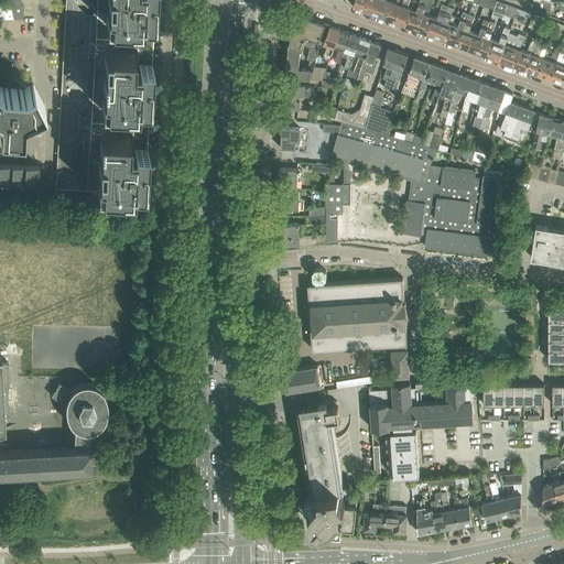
[(61,94),(55,188),(145,193),(147,162),(148,151),(148,147),(150,109),(150,99),(152,77),(152,67),(152,63),(154,25),(155,0),(65,0),(61,89),(61,94)]
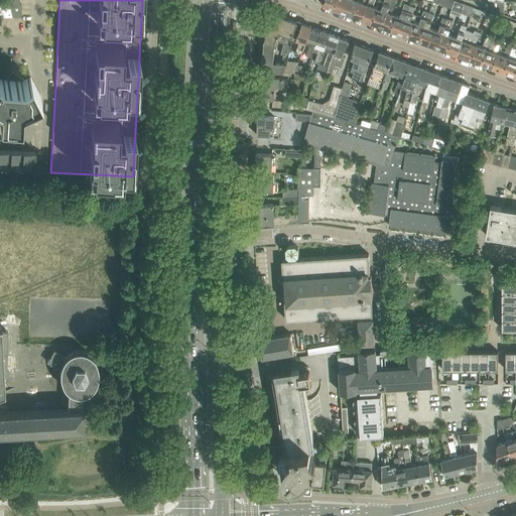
[(324,0),(323,5),(334,9),(336,0),(324,0)]
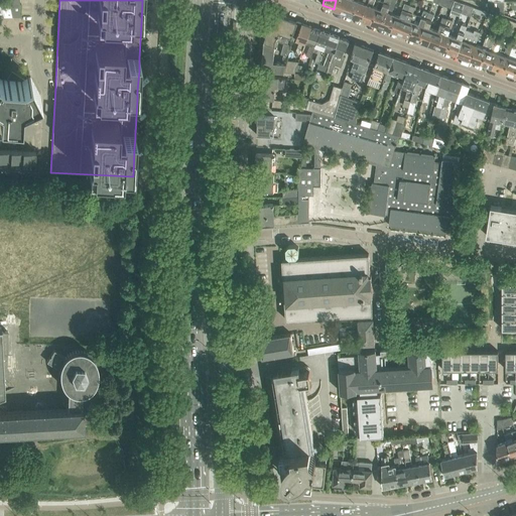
[(336,0),(334,9),(343,12),(347,0),(336,0)]
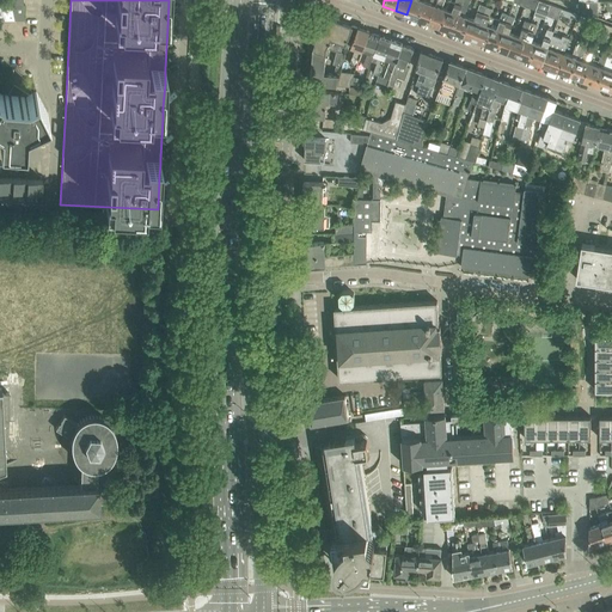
[(411,0),(407,14),(417,18),(424,0),(422,0),(411,0)]
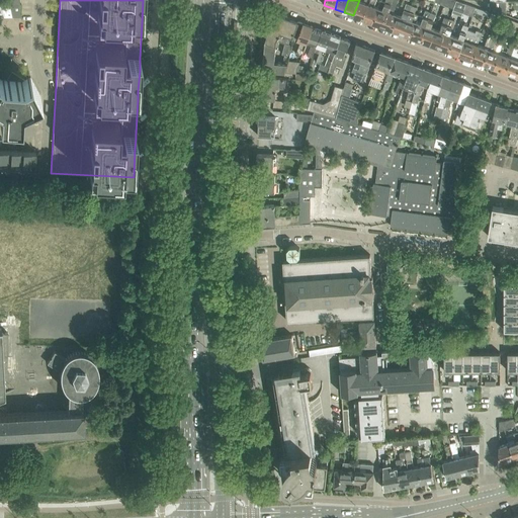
[(359,0),(353,15),(362,19),(369,0),(363,0),(363,2),(359,0)]
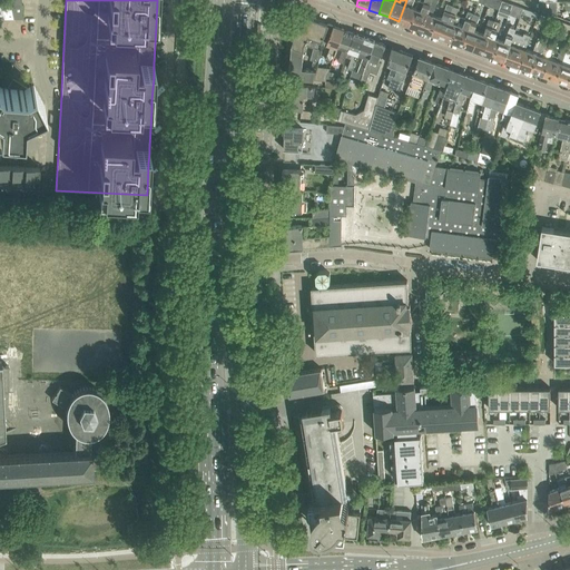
[(406,0),(399,21),(410,25),(416,8),(412,7),(414,0),(406,0)]
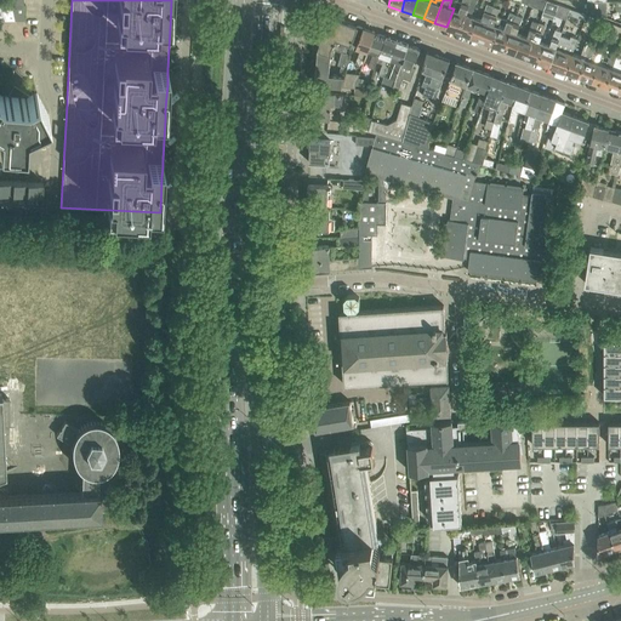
[(454,9),(446,27),(459,32),(469,0),(462,0),(462,3),(456,0),(454,9)]
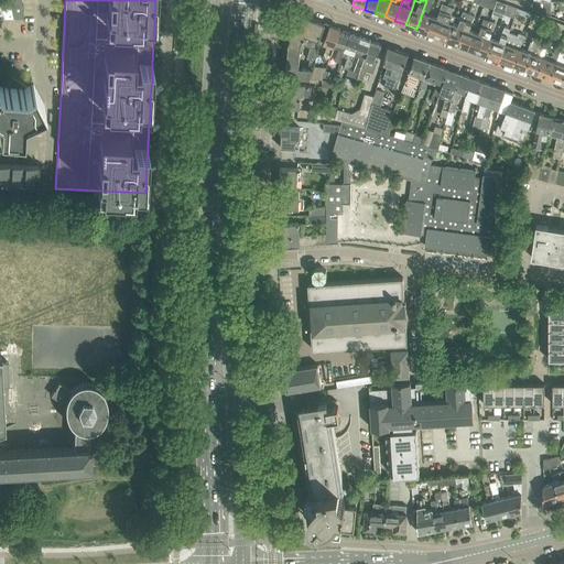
[(426,0),(416,29),(426,32),(433,17),(429,14),(433,0),(426,0)]
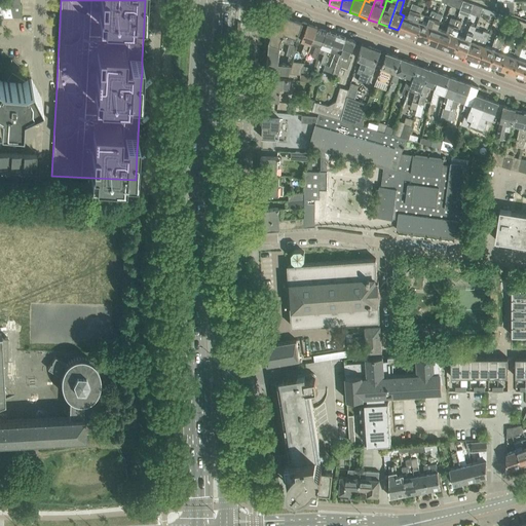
[(453,0),(451,5),(461,9),(464,0),(463,0),(453,0)]
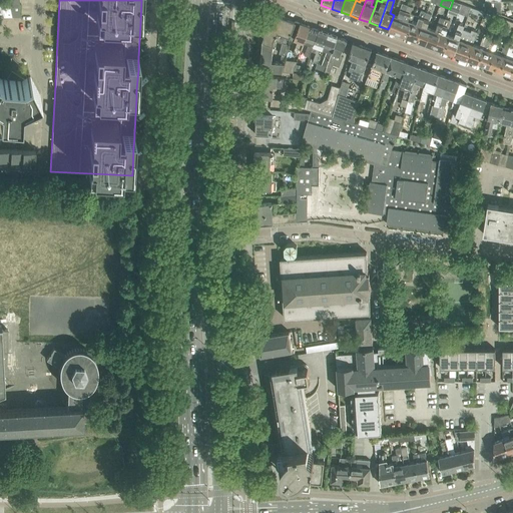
[(453,0),(450,9),(459,12),(460,8),(462,3),(453,0)]
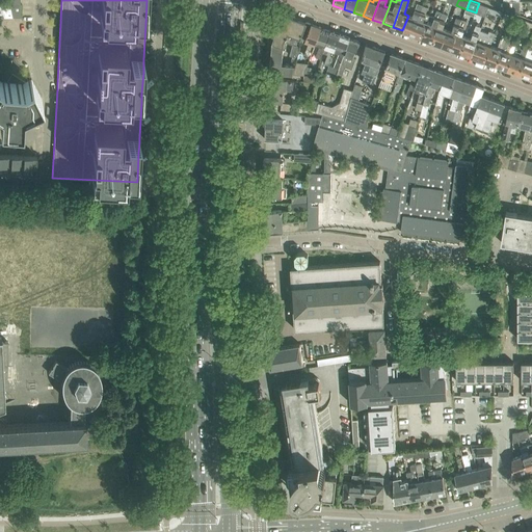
[(520,16),(520,0),(507,0),(503,0),(503,9),(520,16)]
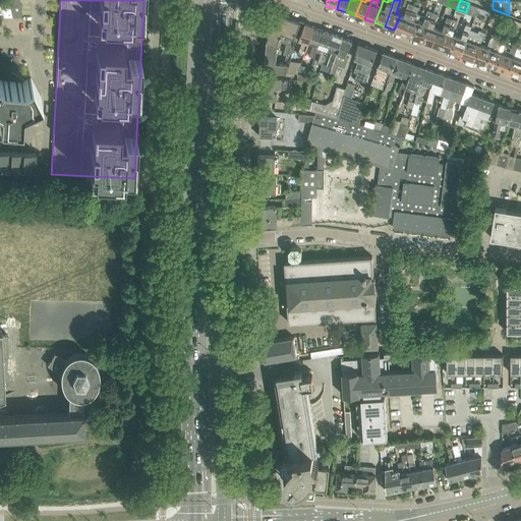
[(8,2),(0,4),(0,6),(4,16),(11,16),(8,4),(8,2)]
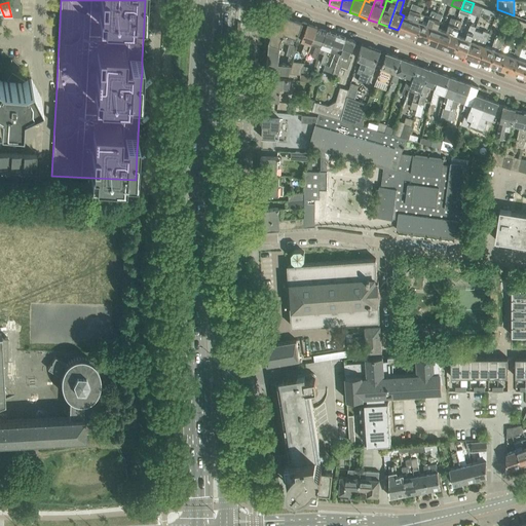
[(404,15),(398,30),(407,34),(418,5),(413,3),(408,16),(404,15)]
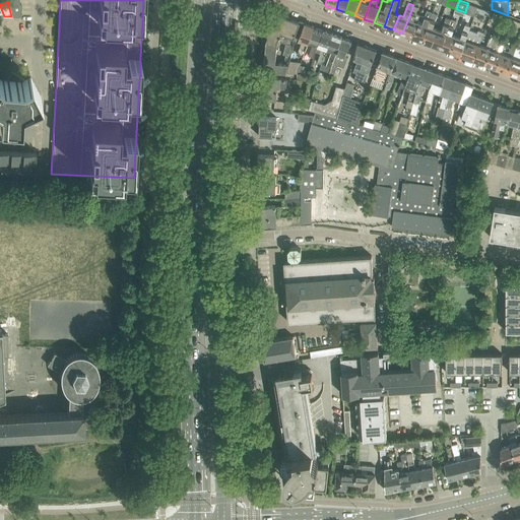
[(478,7),(468,3),(466,8),(476,12),(478,7)]
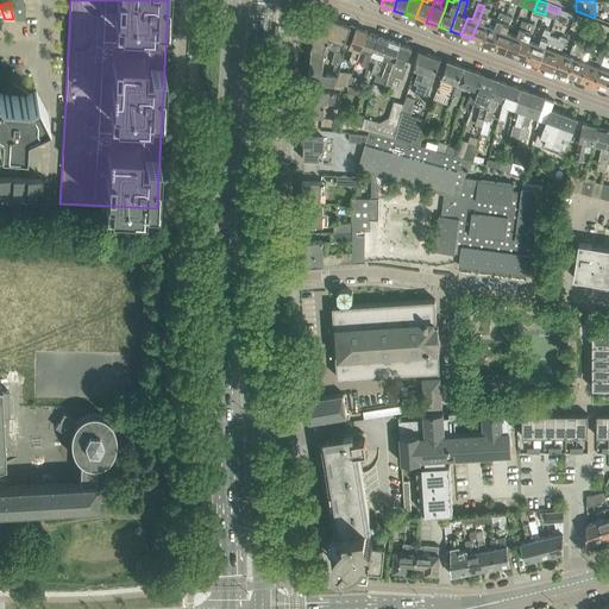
[(23,5),(10,5),(13,19),(23,19),(23,5)]
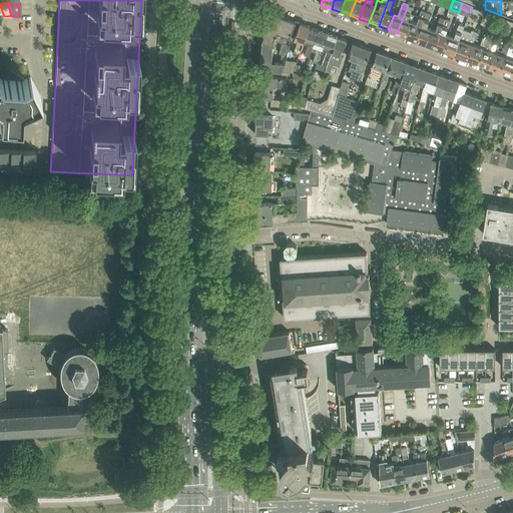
[(407,36),(415,15),(411,13),(413,7),(408,5),(397,33),(407,36)]
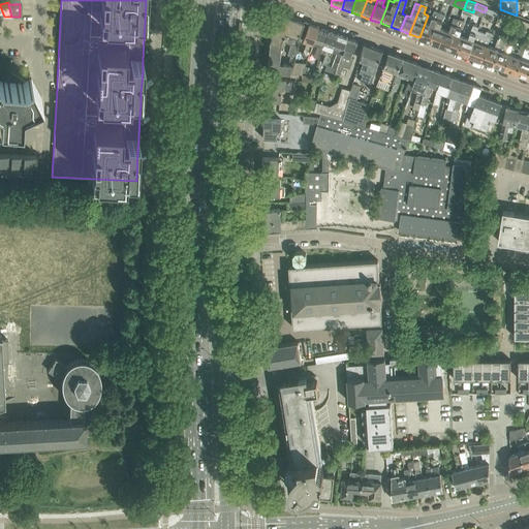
[(500,12),(487,7),(485,12),(498,17),(499,16),(500,12)]
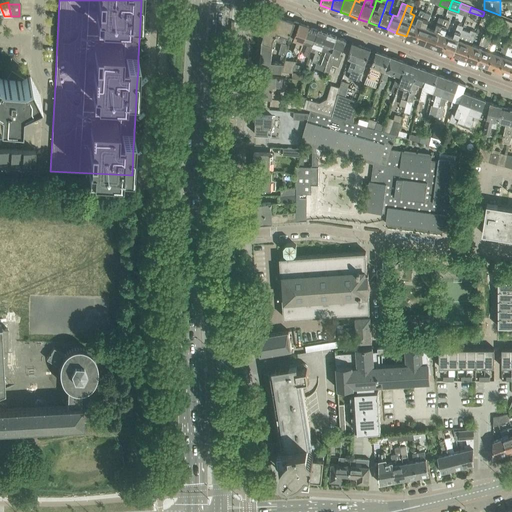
[(412,21),(406,36),(415,40),(425,12),(420,10),(420,12),(418,16),(414,15),(412,21)]
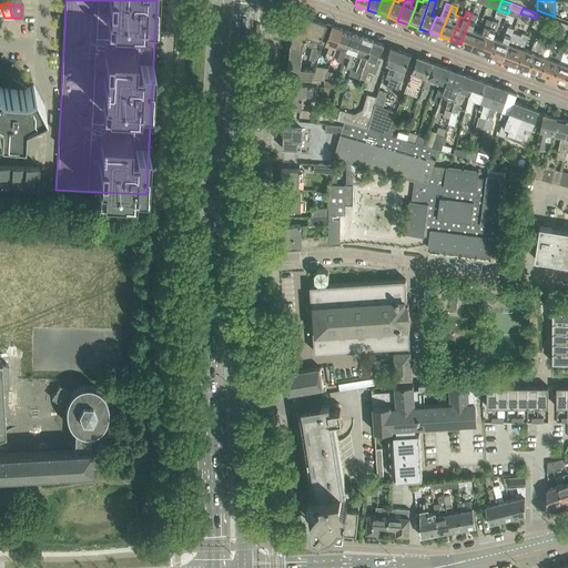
[(478,32),(478,31),(474,29),(478,16),(472,13),(460,44),(472,48),(478,32)]
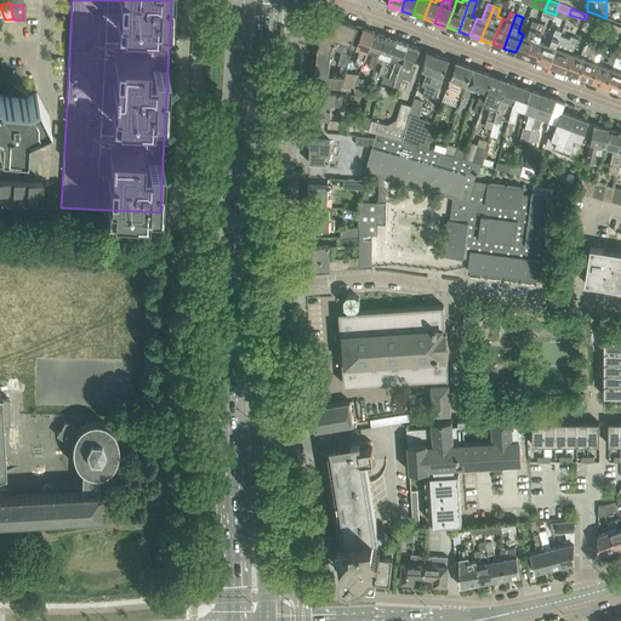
[(342,86),(345,75),(339,75),(329,74),(331,47),(342,51),(339,64),(341,66),(347,67),(351,53),(351,50),(349,49),(358,26),(355,24),(335,17),(330,16),(329,21),(318,50),(314,84),(342,86)]
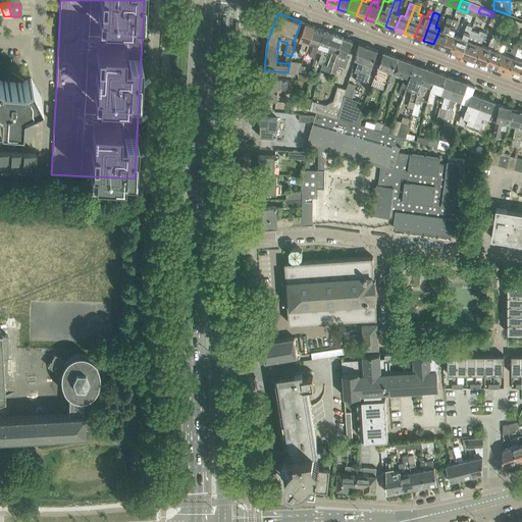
[(439,30),(433,44),(444,48),(454,19),(449,17),(444,31),(439,30)]
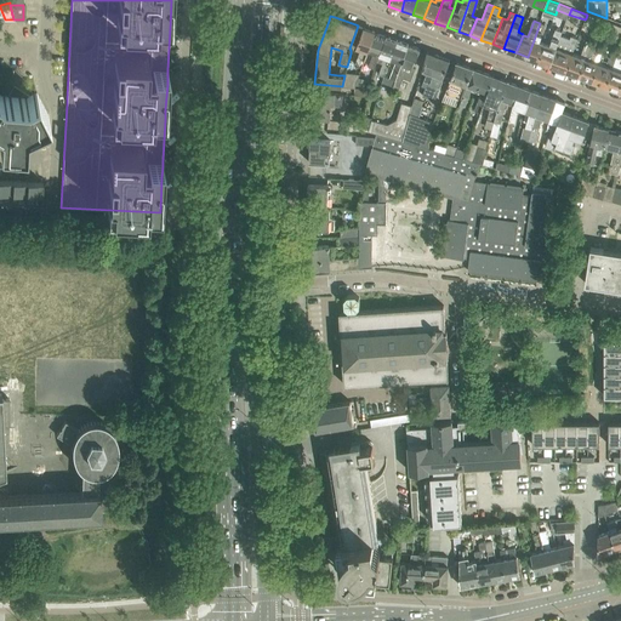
[(540,23),(528,57),(539,61),(545,43),(540,41),(546,26),(540,23)]
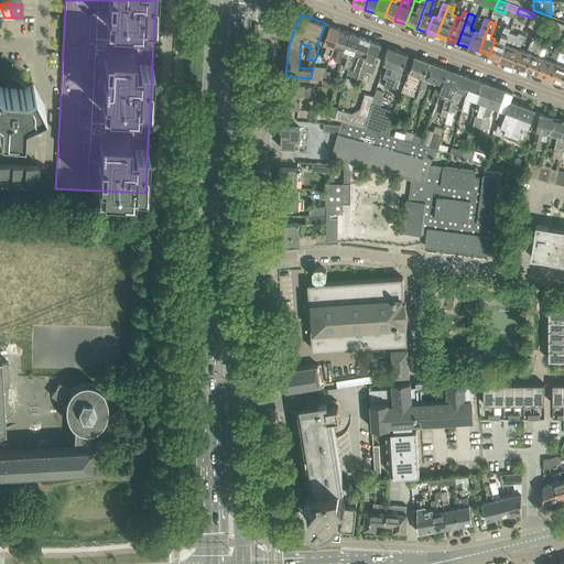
[(544,21),(541,31),(544,32),(546,30),(548,28),(554,30),(556,25),(544,21)]
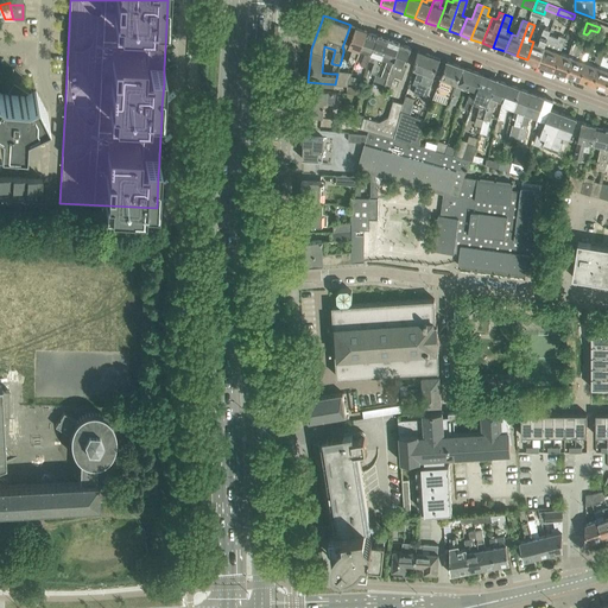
[(353,46),(347,63),(354,65),(360,49),(367,31),(359,27),(356,27),(349,45),(353,46)]
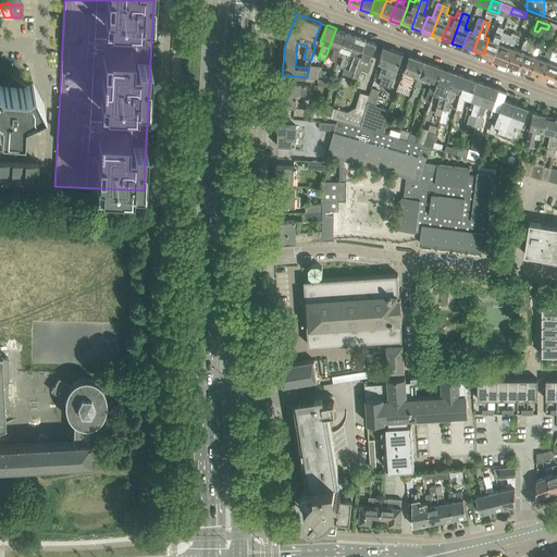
[(493,59),(502,38),(500,38),(505,28),(498,26),(494,39),(490,38),(489,38),(483,54),(493,59)]
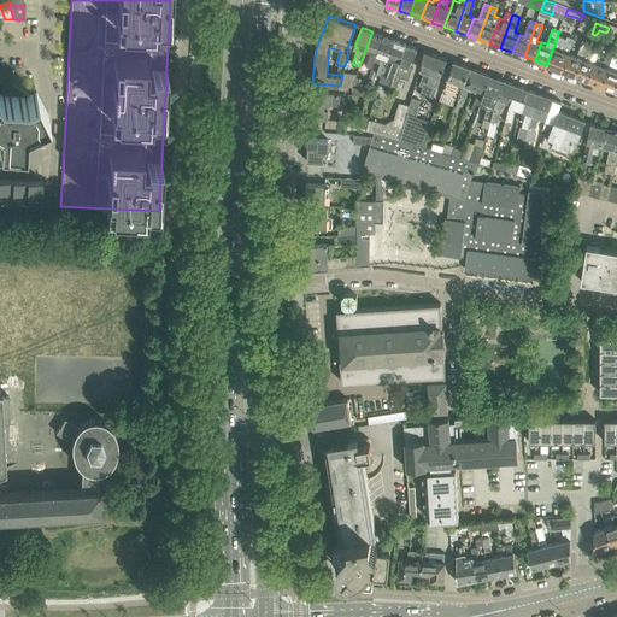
[(371,52),(365,65),(372,68),(375,60),(383,36),(372,31),(365,50),(371,52)]
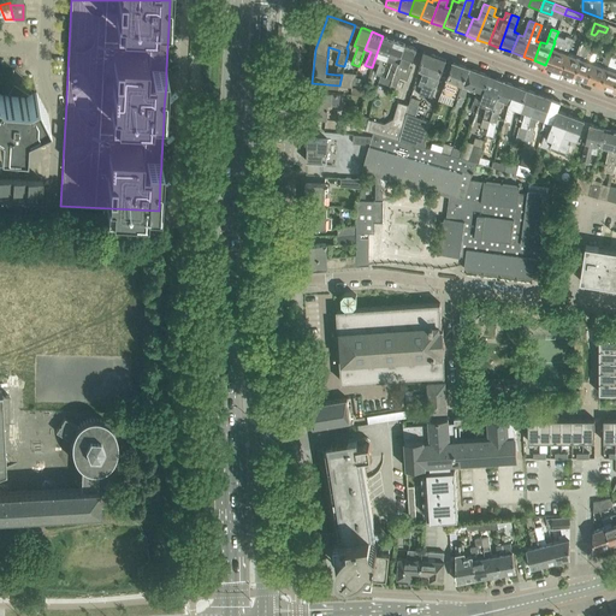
[(555,42),(545,65),(562,71),(569,53),(574,39),(567,36),(566,39),(557,35),(555,42)]
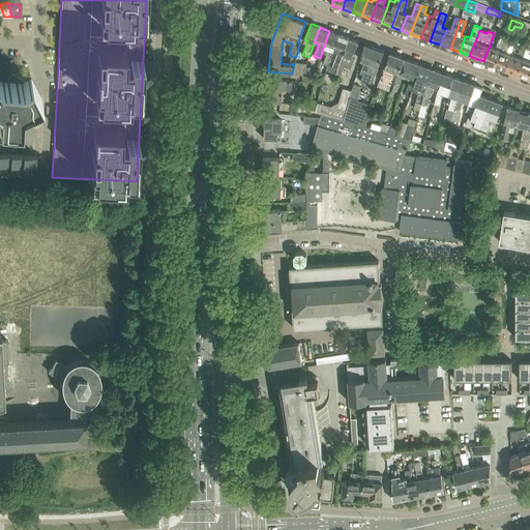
[(329,31),(322,52),(326,54),(323,62),(328,64),(333,50),(339,34),(329,31)]
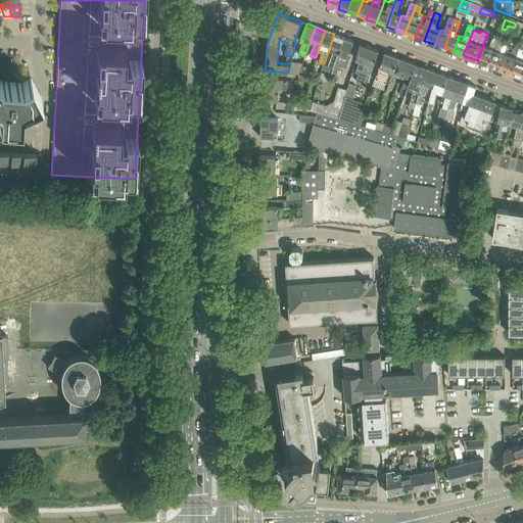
[(324,63),(322,69),(332,73),(344,37),(334,34),(329,49),(333,51),(328,65),(324,63)]
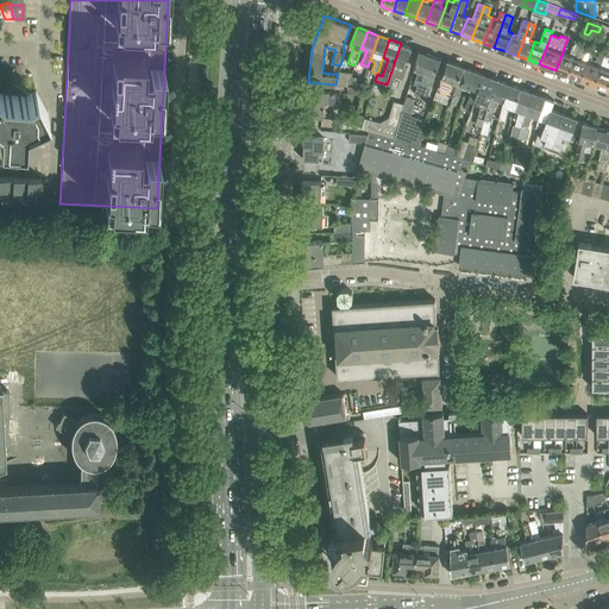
[(563,52),(556,70),(569,75),(576,56),(579,45),(581,42),(576,39),(570,55),(563,52)]
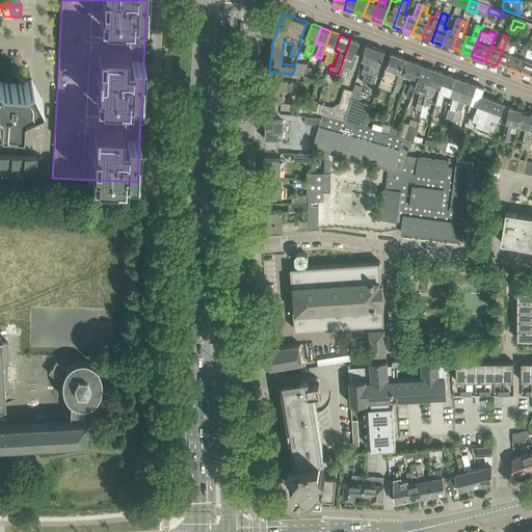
[(350,37),(338,74),(342,76),(345,67),(351,69),(355,57),(354,57),(360,42),(357,41),(350,37)]
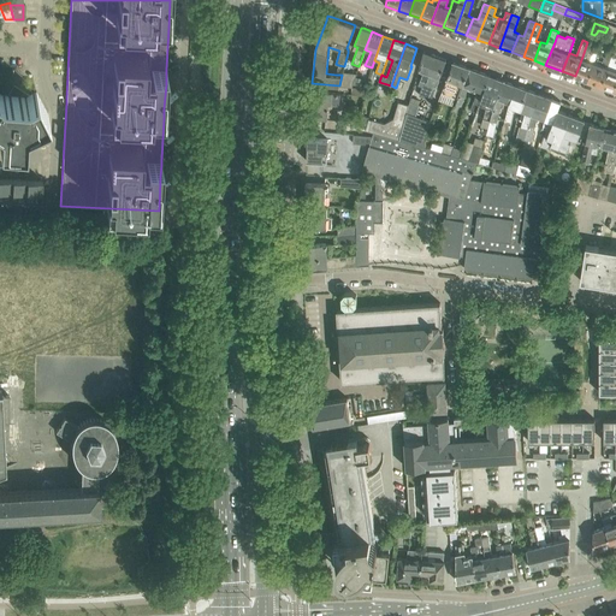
[(582,57),(575,76),(579,77),(586,80),(588,81),(594,63),(587,60),(591,48),(586,46),(582,57)]
